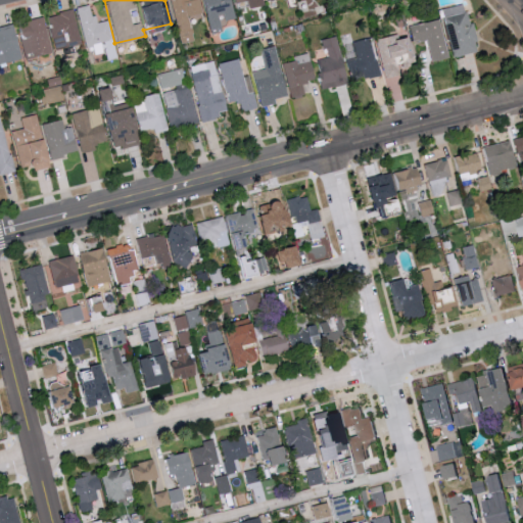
[(199,12),(196,0),(169,0),(178,43),(192,40),(187,15),(199,12)]
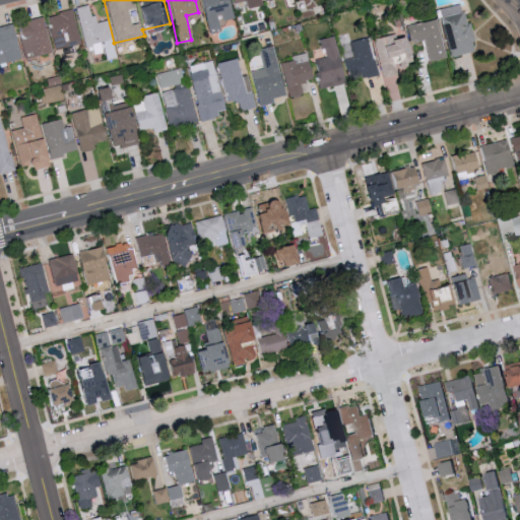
[(201,0),(205,31),(219,29),(218,19),(230,18),(226,0),(201,0)]
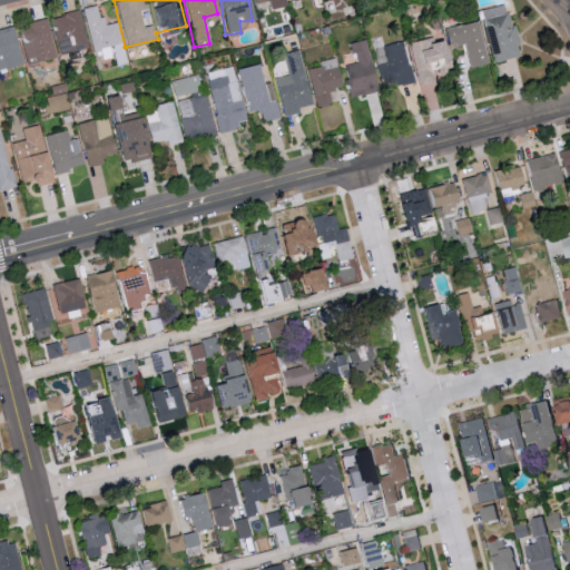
[(269,9),(286,5),(285,0),(254,0),(256,3),(267,0),(269,9)]
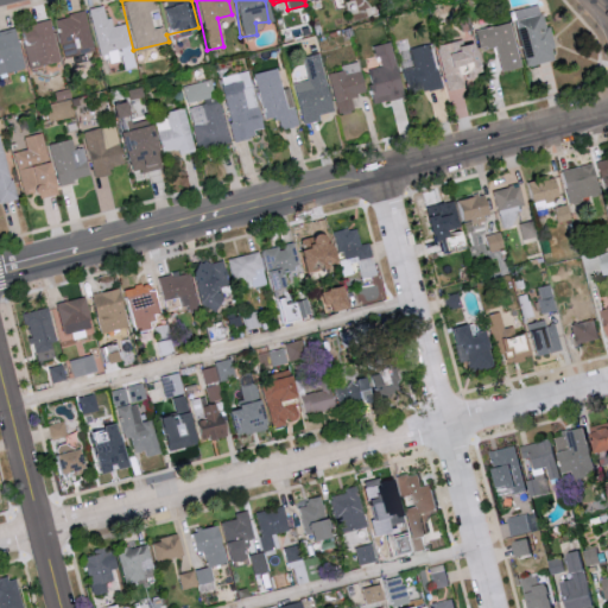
[(88,8),(99,54),(107,51),(109,63),(121,61),(124,69),(135,67),(125,23),(108,26),(103,4),(88,8)]
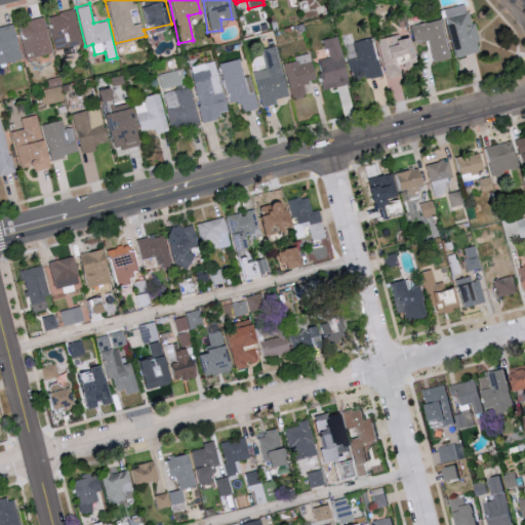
[(475,52),(467,3),(442,7),(450,56),(475,52)]
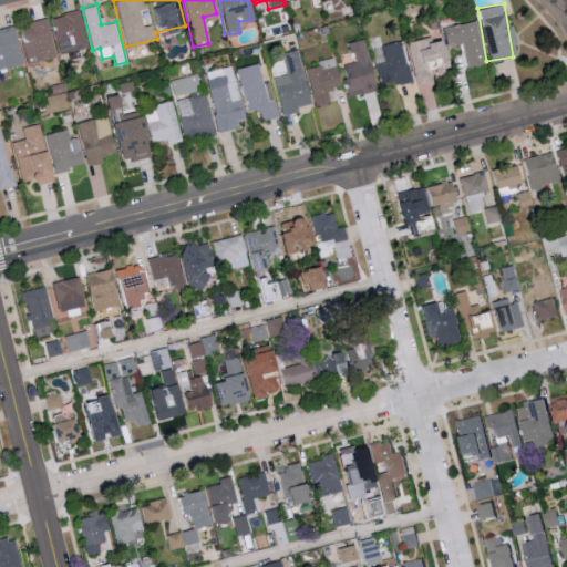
[(88,47),(78,10),(50,17),(60,53),(88,47)]
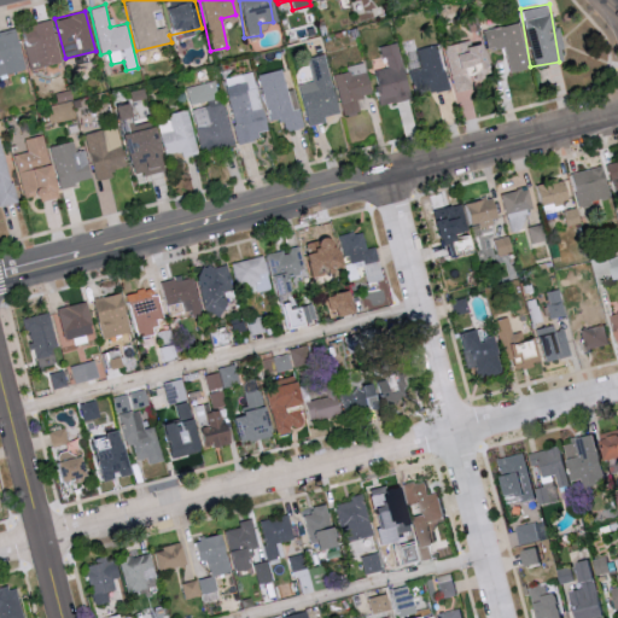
[(23,46),(27,69),(59,63),(52,21),(23,25),(25,45),(23,46)]
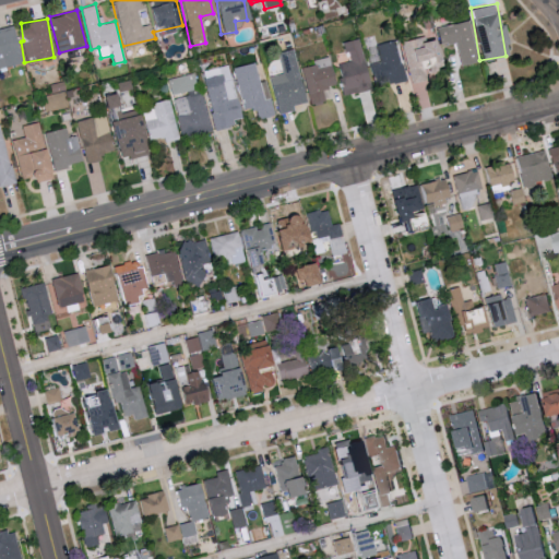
[(459,64),(476,61),(468,21),(435,26),(438,45),(454,42),(459,64)]
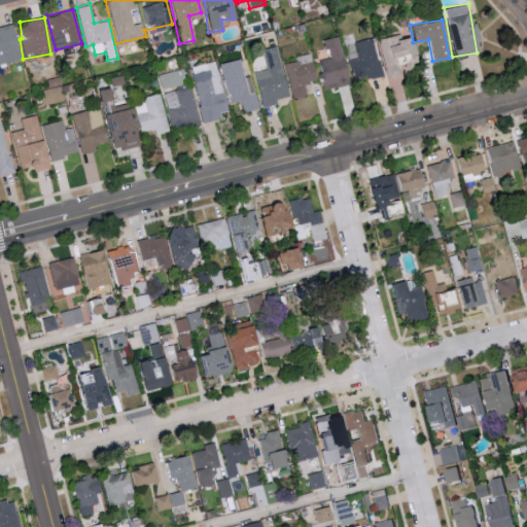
[(0,63),(21,58),(11,24),(0,27),(0,63)]
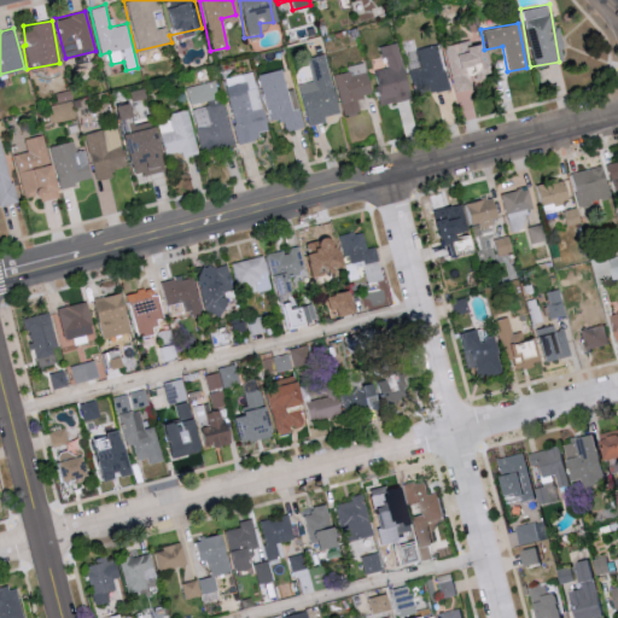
[(442,47),(458,91),(470,86),(467,79),(484,74),(472,36),(442,47)]
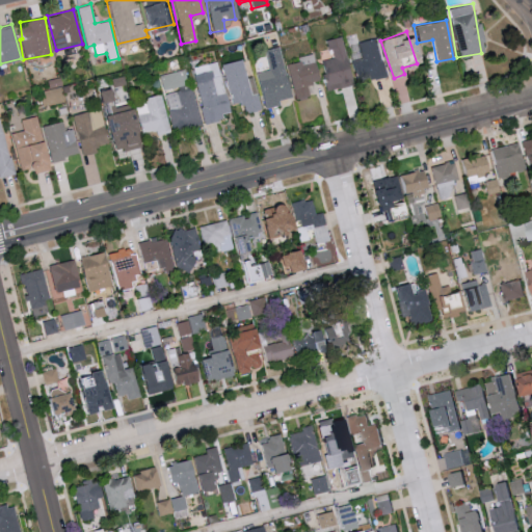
[(326,40),(330,58),(319,60),(325,90),(351,85),(342,36),(326,40)]
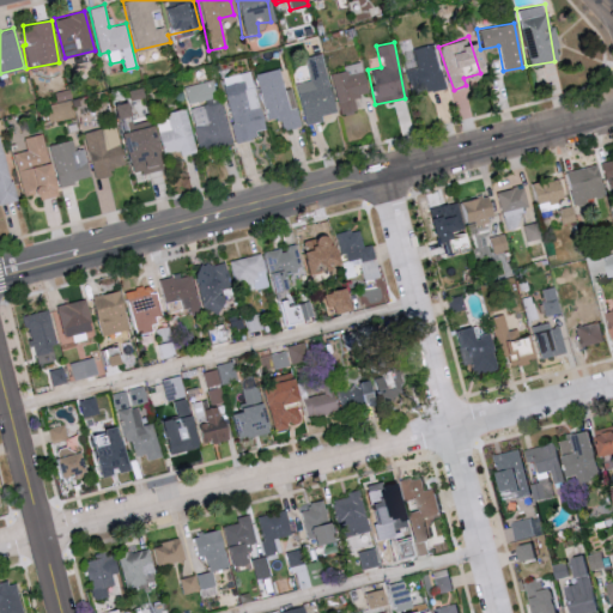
[(444,87),(435,44),(413,48),(418,68),(405,71),(410,95),(444,87)]
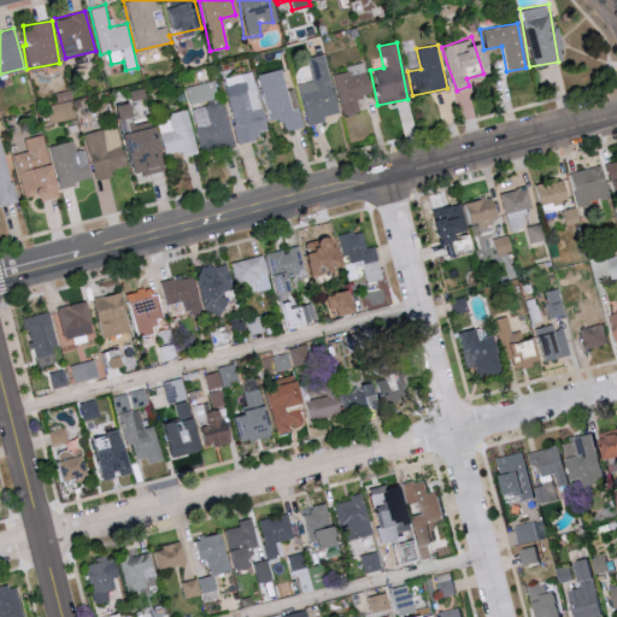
[(310,81),(297,83),(305,125),(324,122),(323,115),(335,113),(324,53),(306,57),(310,81)]
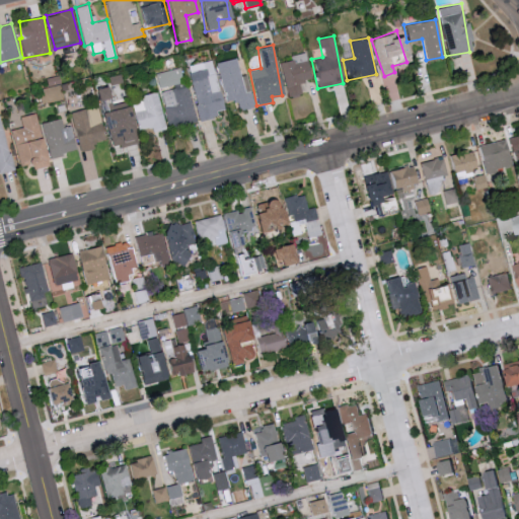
[(298,82),(311,79),(304,52),(289,56),(290,59),(279,62),(287,96),(301,93),(298,82)]
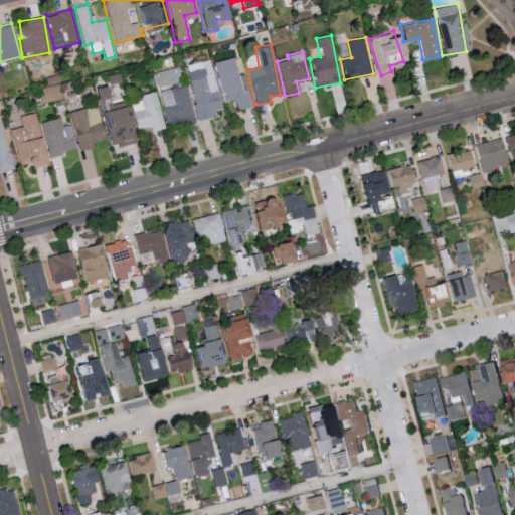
[(215,61),(222,102),(235,99),(237,109),(251,106),(245,73),(237,75),(234,57),(215,61)]
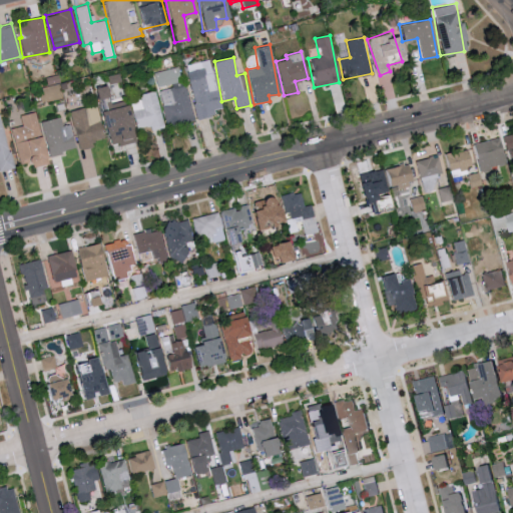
[(179,81),(176,67),(153,72),(156,86),(179,81)]
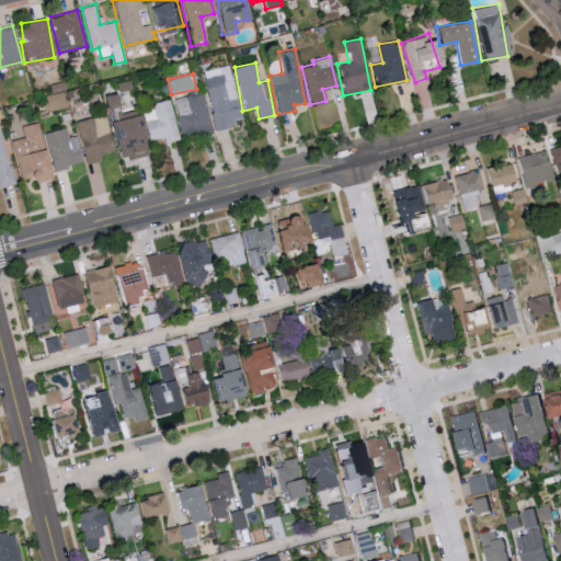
[(241,122),(231,78),(204,84),(215,128),(241,122)]
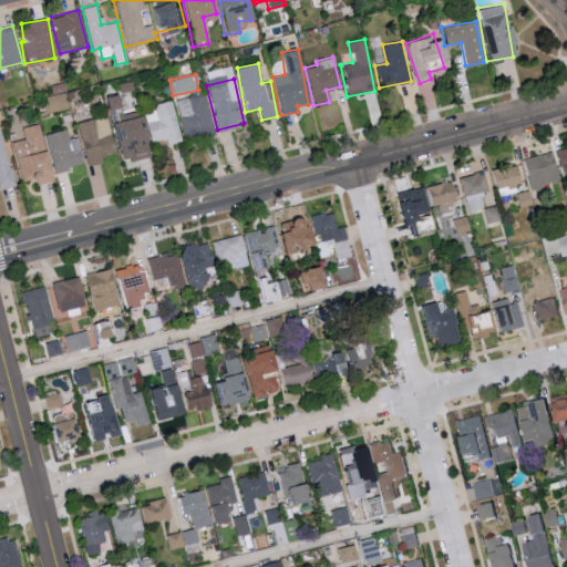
[(178,116),(183,136),(213,130),(204,93),(176,100),(177,106),(185,104),(187,114),(178,116)]
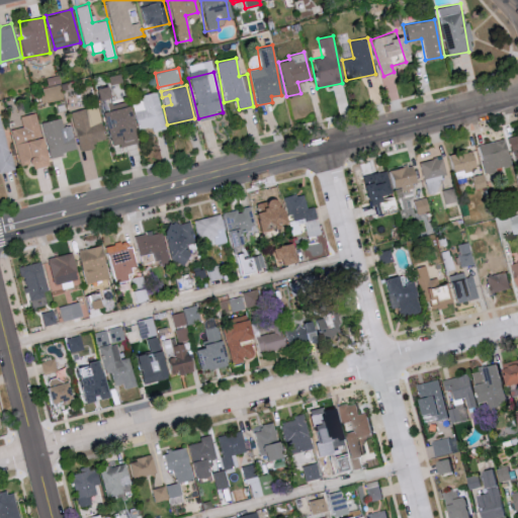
[(132,96),(136,132),(162,128),(158,93),(132,96)]
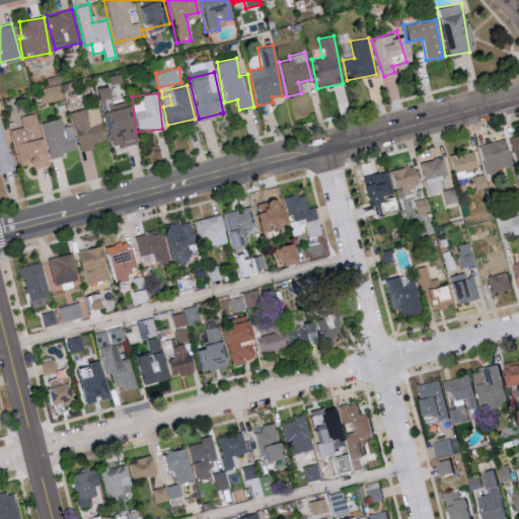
[(68,113),(78,149),(103,142),(93,105),(68,113)]
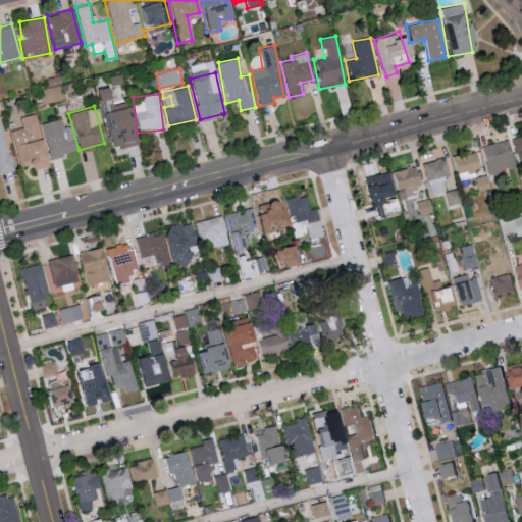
[(108,149),(132,144),(125,106),(101,110),(108,149)]
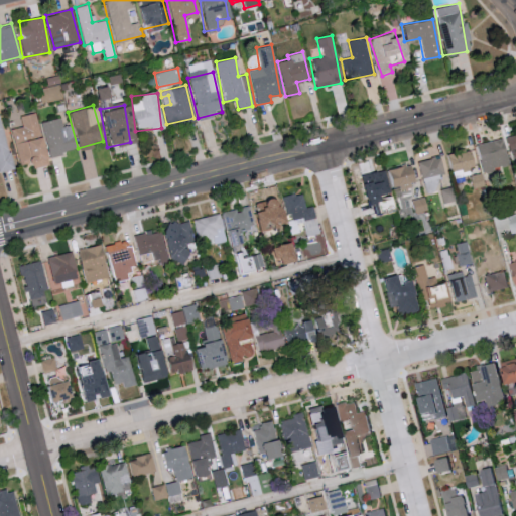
[(18,166),(30,163),(30,167),(45,164),(34,113),(19,116),(22,126),(10,129),(18,166)]
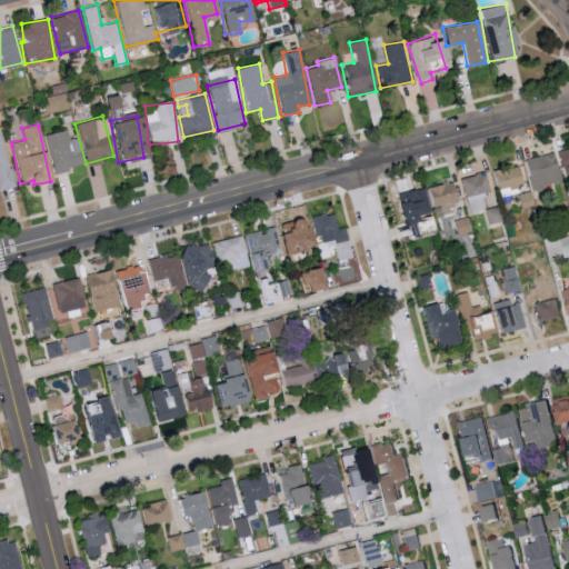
[(0,189),(13,187),(0,126),(0,189)]
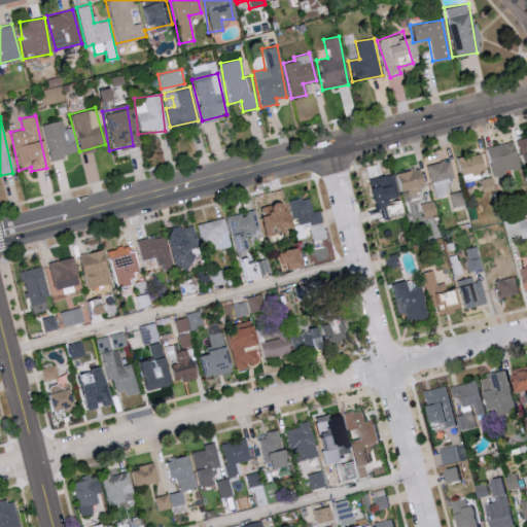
[(41,125),(49,160),(76,153),(71,128),(64,129),(62,119),(41,125)]
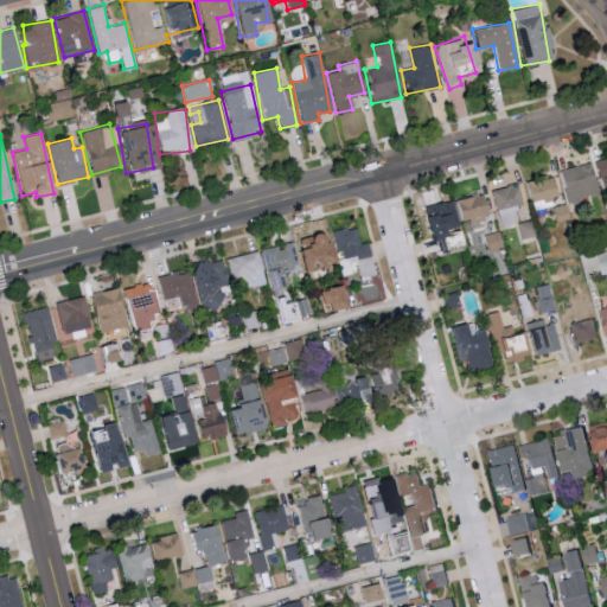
[(558,171),(566,200),(596,192),(589,163),(558,171)]
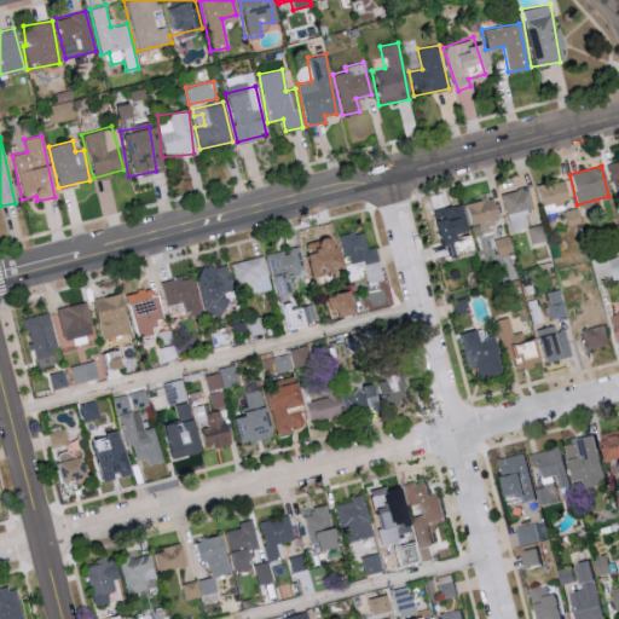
[(561,180),(534,184),(538,207),(548,206),(549,212),(565,210),(561,180)]
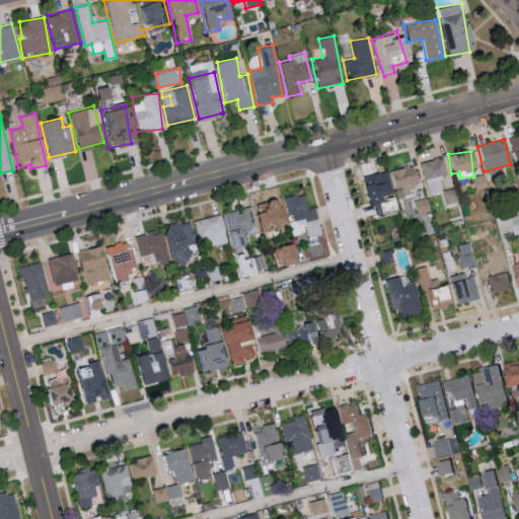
[(440,192),(437,177),(445,176),(442,158),(420,162),(425,194),(440,192)]
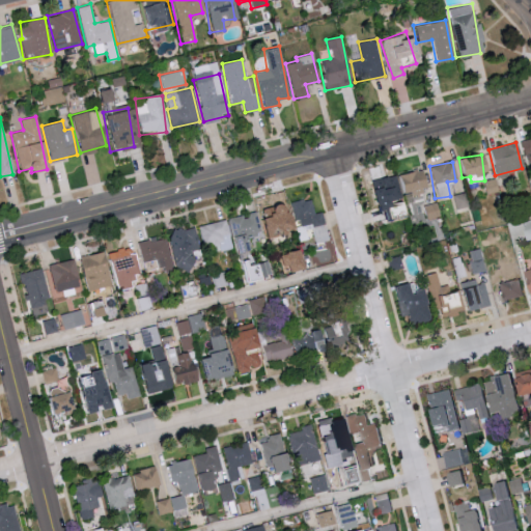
[(419,169),(396,174),(401,195),(424,190),(419,169)]
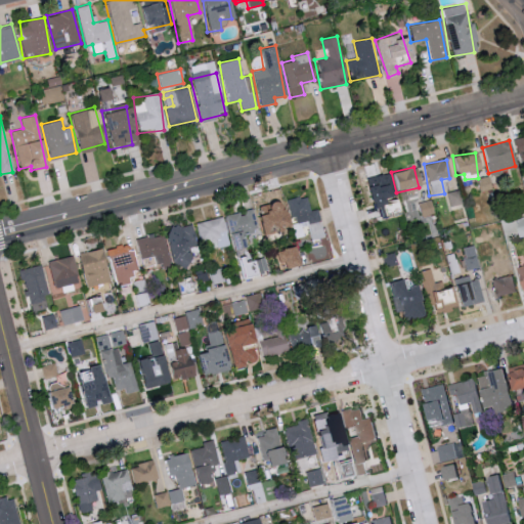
[(362,180),(369,204),(394,197),(387,174),(362,180)]
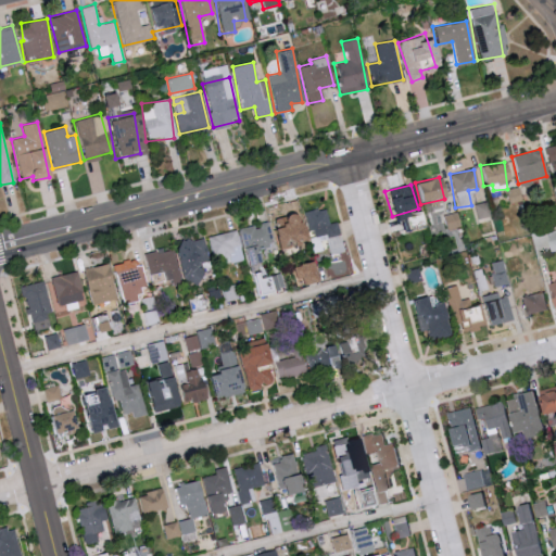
[(487,216),(483,202),(472,204),(477,218),(487,216)]
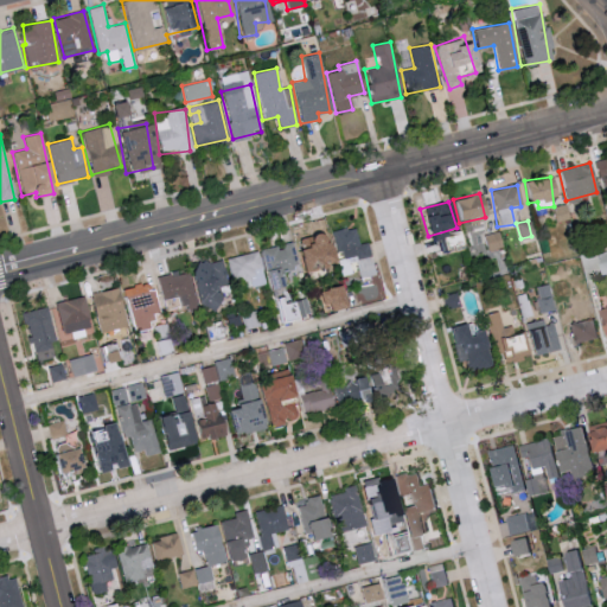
[(375,274),(368,242),(356,244),(352,227),(330,231),(334,255),(337,255),(340,275),(355,273),(356,278),(375,274)]
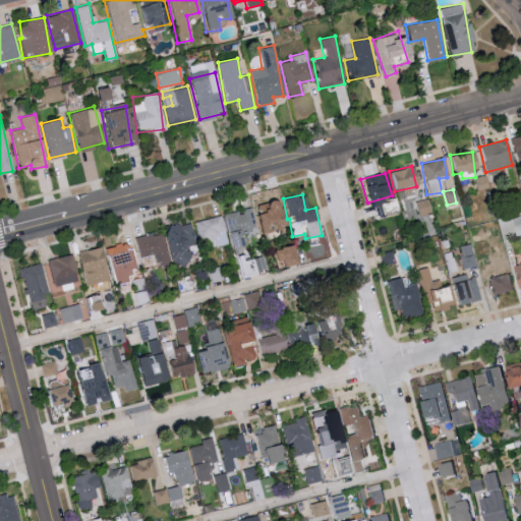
[(417,215),(429,211),(425,198),(413,203),(417,215)]
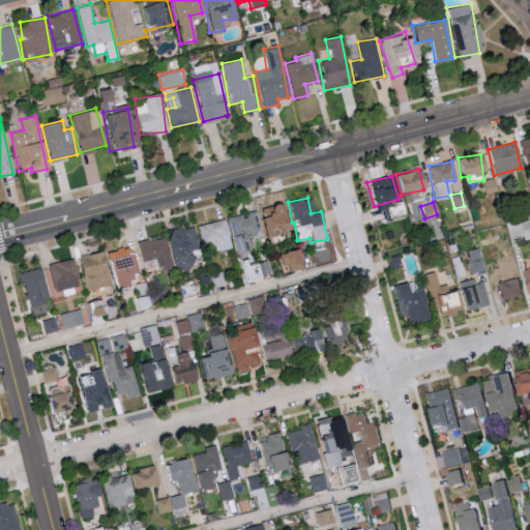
[(227,217),(232,252),(246,249),(244,237),(258,235),(284,231),(280,203),(261,206),(262,212),(244,214),(227,217)]
